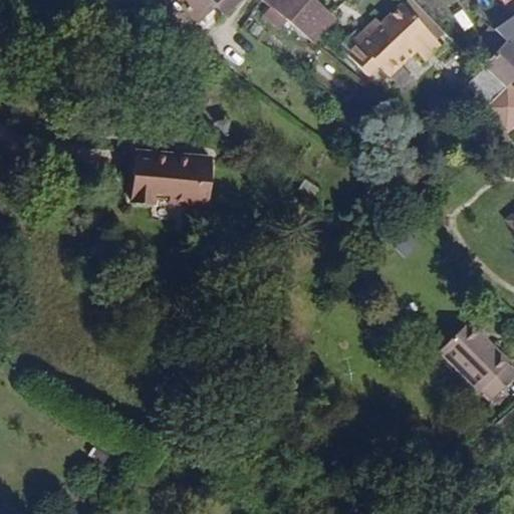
[(173,0),(193,22),(212,5),(222,15),(236,0),(173,0)]
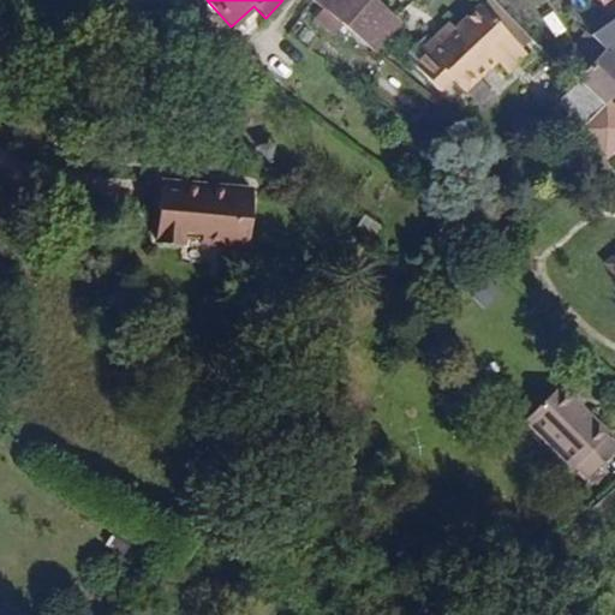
[(317,0),(377,51),(404,21),(378,0),(317,0)]
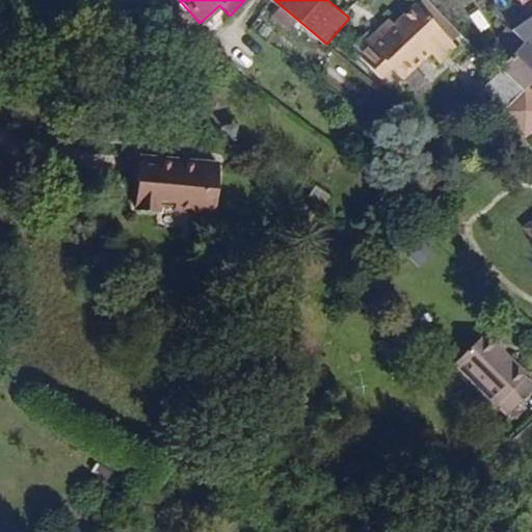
[(401,88),(421,67),(431,76),(462,44),(417,0),(413,0),(363,52),(401,88)]
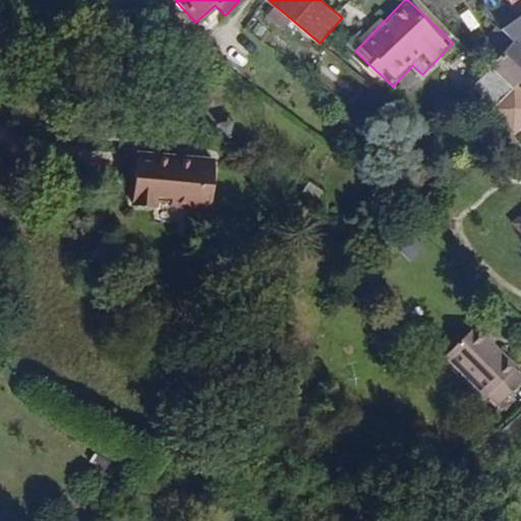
[(520,0),(507,0),(520,17),(520,0)]
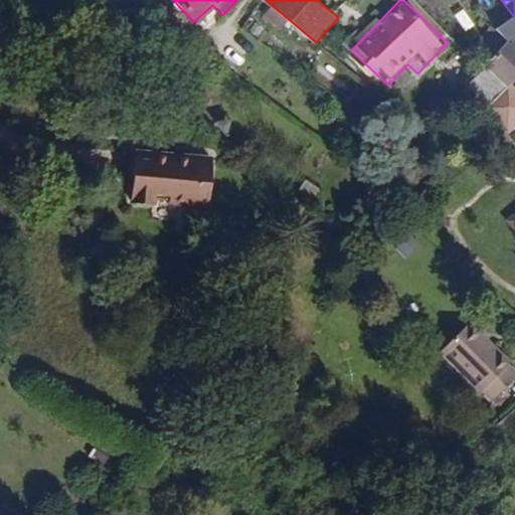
[(463,82),(486,108),(512,83),(514,79),(514,17),(497,28),(509,40),(463,82)]
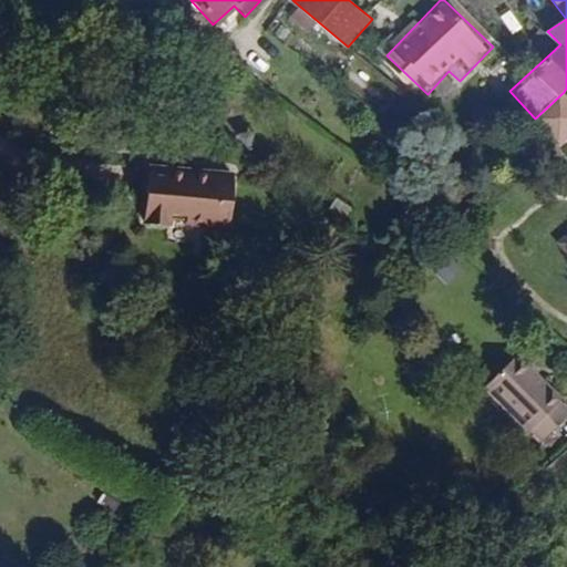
[(566,138),(566,95),(564,92),(535,119),(558,146),(566,138)]
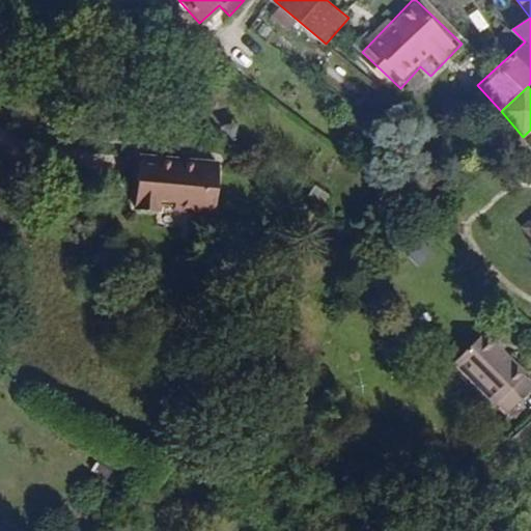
[(215,217),(219,160),(138,155),(135,208),(151,210),(151,199),(174,201),(173,215),(215,217)]
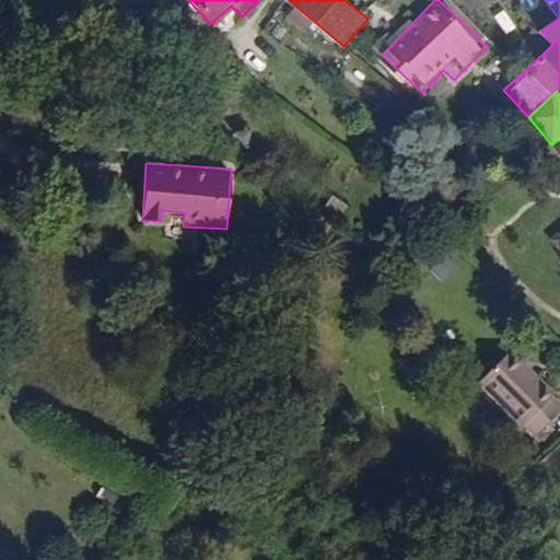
[(559,252),(559,231),(550,240),(559,252)]
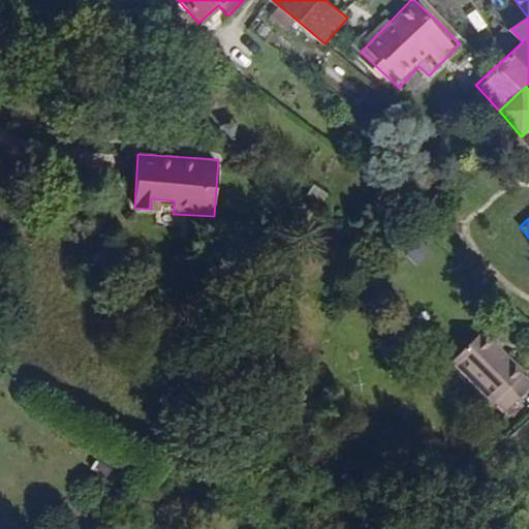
[(419,267),(434,251),(422,240),(407,256),(419,267)]
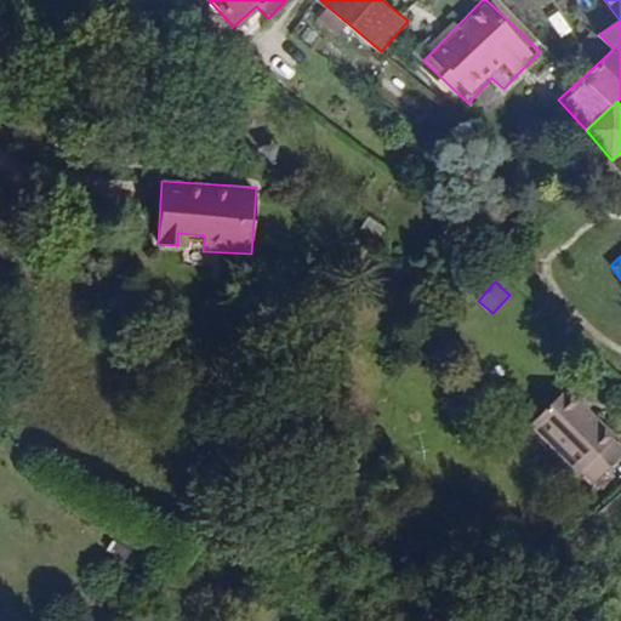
[(570,389),(530,426),(576,476),(581,472),(594,484),(620,457),(620,448),(614,442),(616,439),(570,389)]
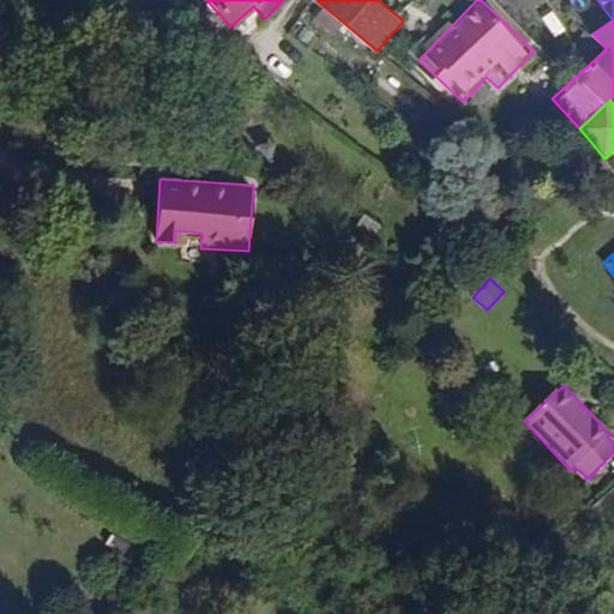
All buildings are outlined.
